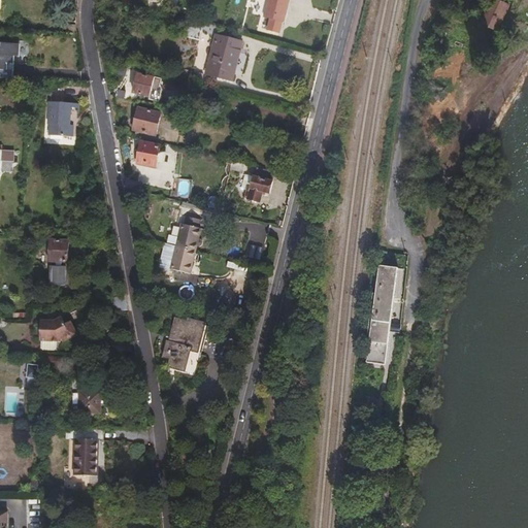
[(282,22),(287,0),(267,0),(264,11),(270,13),(269,19),(266,30),(277,33),(279,25),(277,25),(277,21),(282,22)]
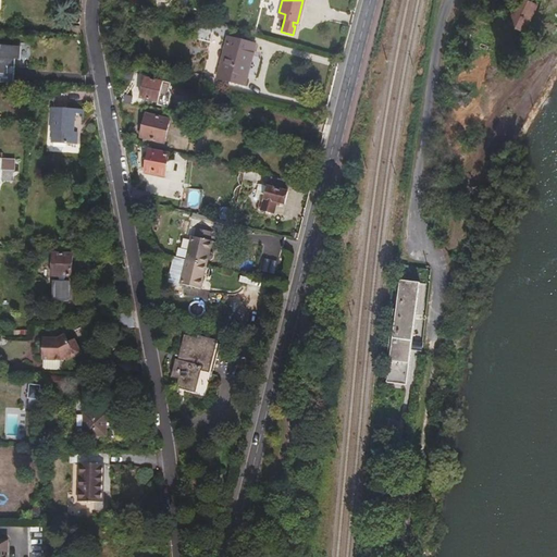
[(527,31),(537,7),(532,4),(533,0),(520,0),(510,24),(527,31)]
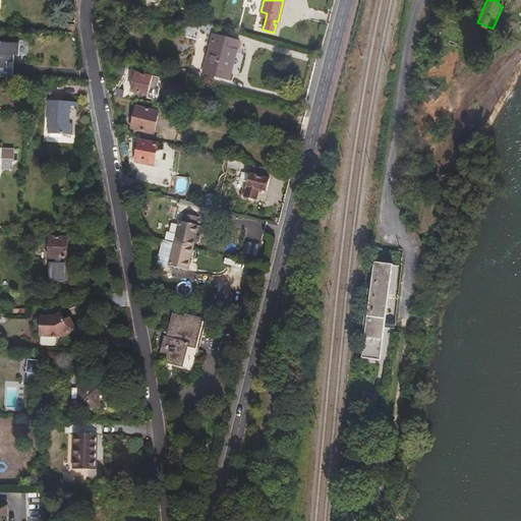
[(189,40),(191,30),(195,31),(198,22),(183,18),(178,38),(189,40)]
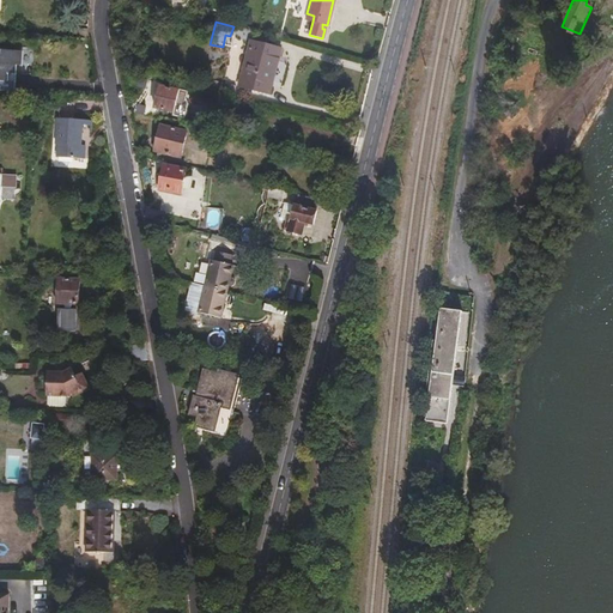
[(89,40),(87,30),(71,29),(70,38),(89,40)]
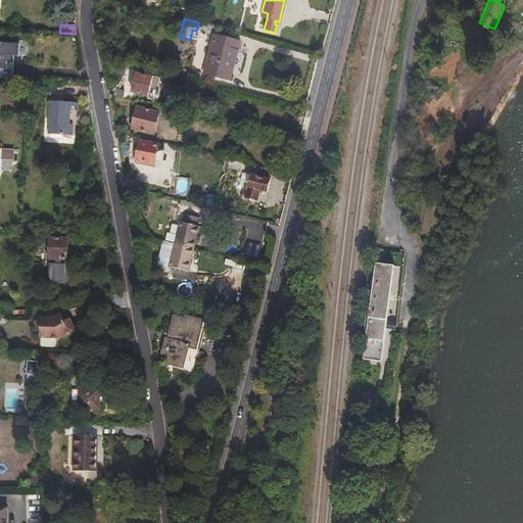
[(228,80),(237,42),(210,35),(201,75),(228,80)]
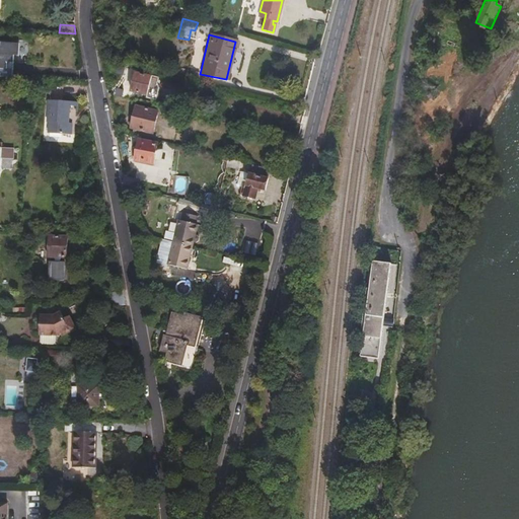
[(439,49),(441,39),(433,38),(432,48),(439,49)]
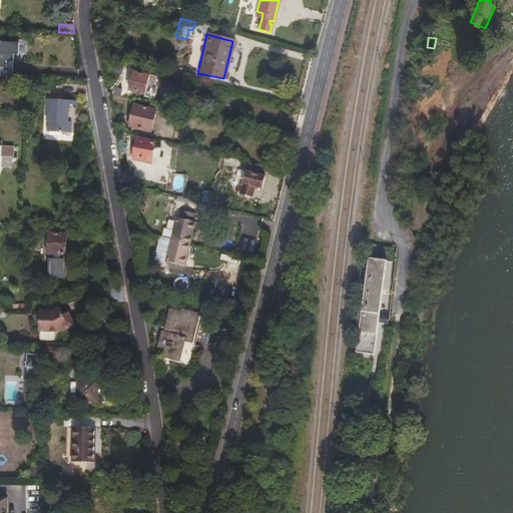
[(12,62),(13,44),(0,42),(0,76),(7,77),(7,69),(4,69),(5,62),(12,62)]
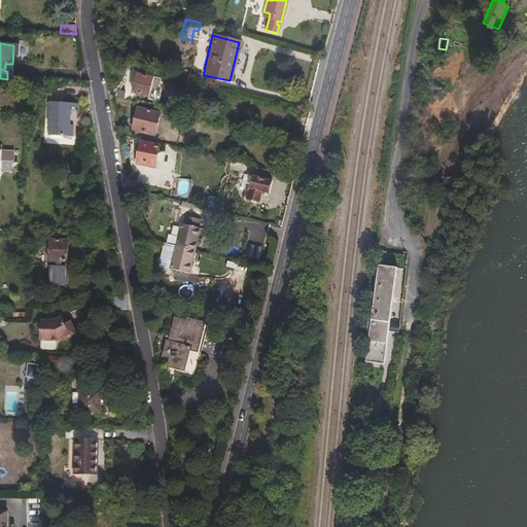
[(185,79),(187,71),(173,68),(171,75),(185,79)]
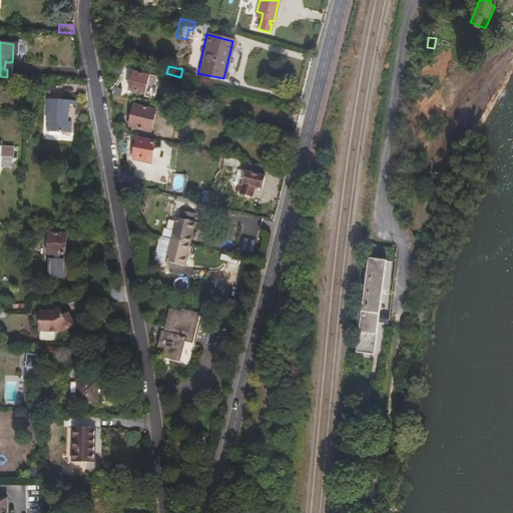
[(147,87),(149,77),(149,76),(133,72),(129,90),(144,94),(144,97),(153,100),(155,89),(147,87)]
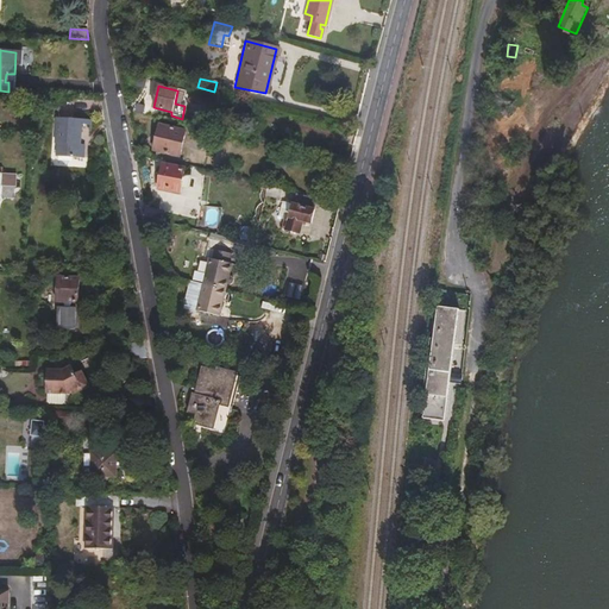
[(184,106),(188,94),(177,92),(175,104),(184,106)]
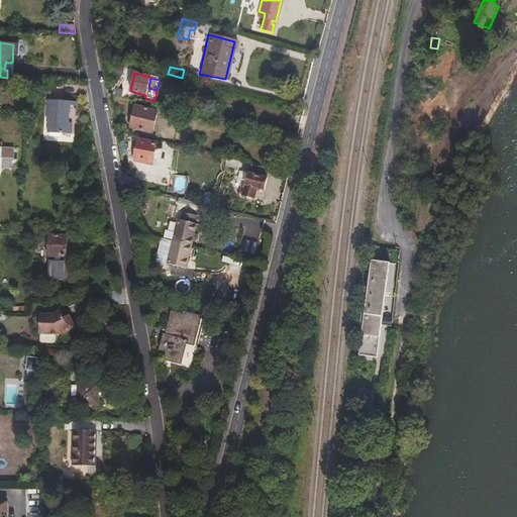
[(68,123),(69,101),(47,100),(46,122),(48,122),(47,134),(71,135),(71,123),(68,123)]
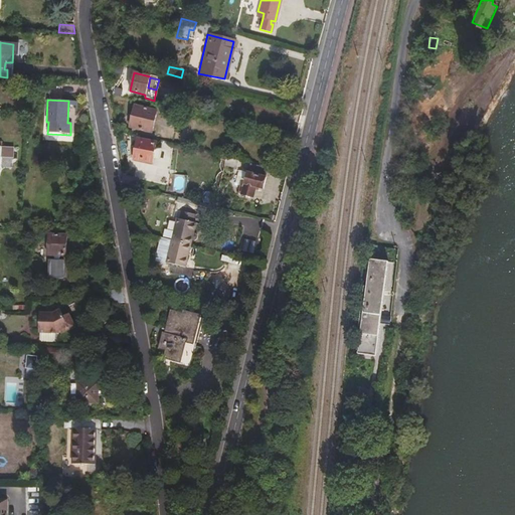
[(152,133),(157,111),(135,106),(130,127),(152,133)]
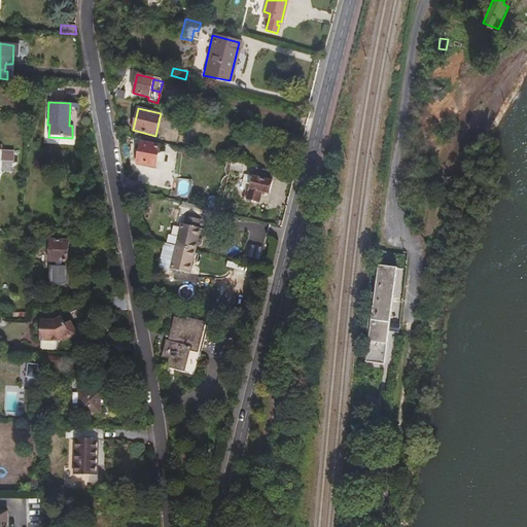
[(152,167),(156,147),(141,143),(136,163),(152,167)]
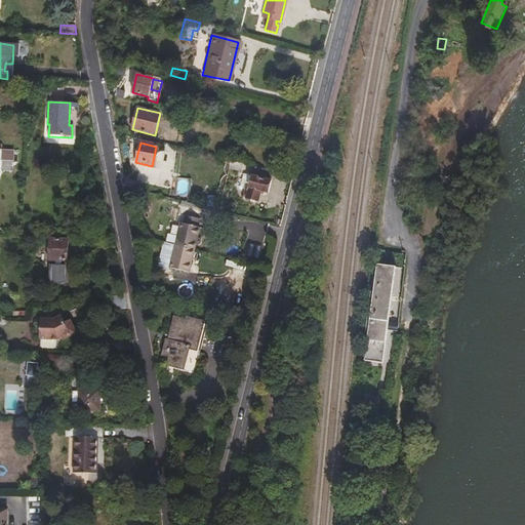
[(240,171),(242,163),(229,160),(228,168),(240,171)]
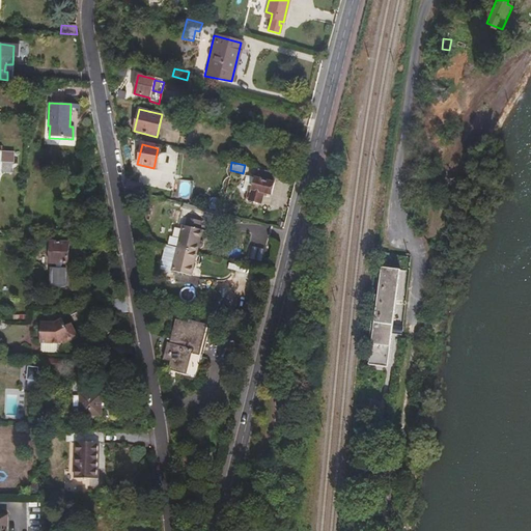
[(260,202),(263,193),(270,194),(273,183),(255,177),(252,190),(248,189),(246,198),(260,202)]
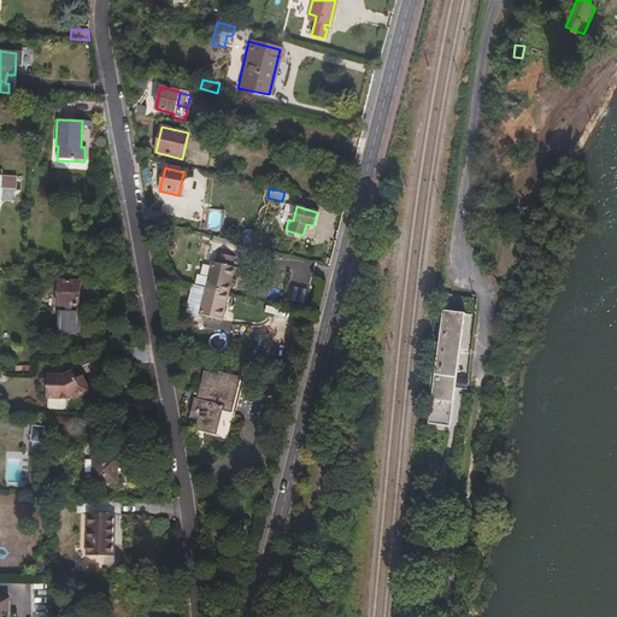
[(166,224),(169,213),(146,209),(147,219),(166,224)]
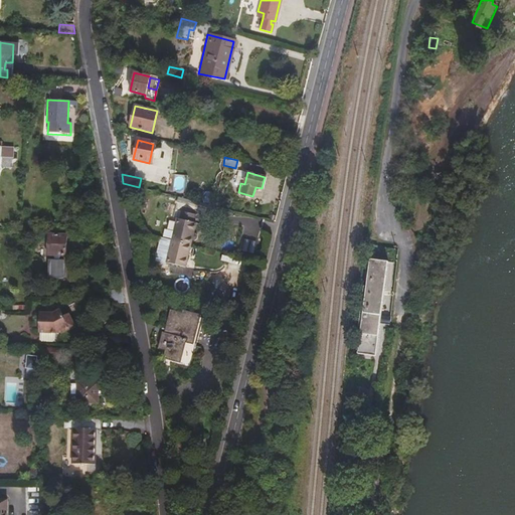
[(193,234),(195,224),(193,223),(195,216),(181,212),(179,220),(177,220),(172,242),(190,246),(192,240),(193,234)]
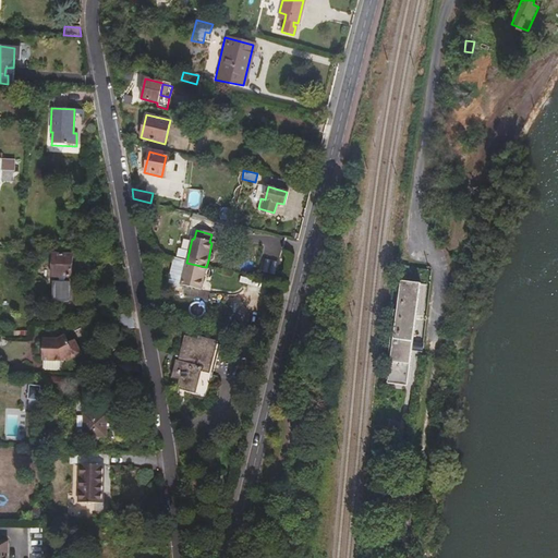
[(70,276),(71,254),(51,254),(50,276),(52,276),(67,276),(70,276)]
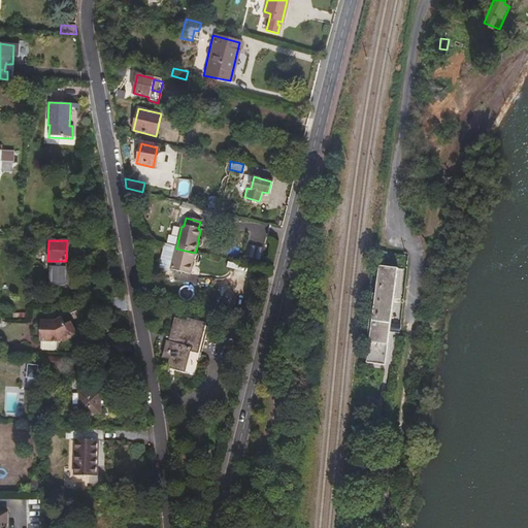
[(190,275),(195,253),(176,249),(170,271),(190,275)]
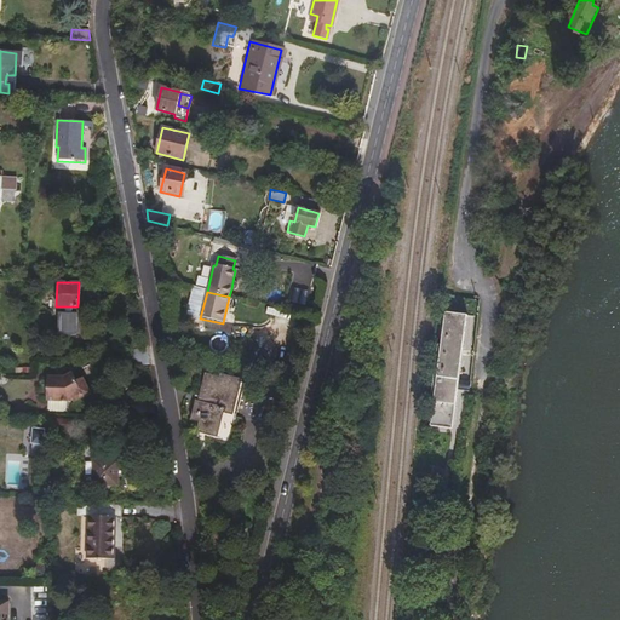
[(75,334),(75,314),(74,314),(58,313),(57,313),(57,334),(75,334)]
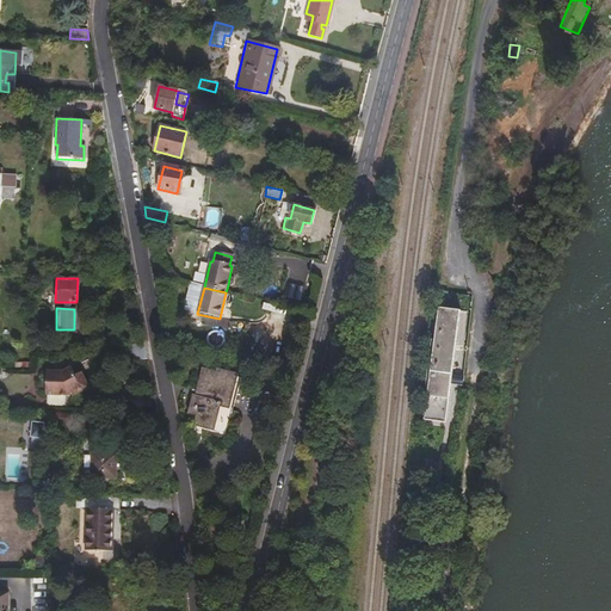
[(448,425),(457,351),(460,331),(462,312),(439,309),(438,326),(436,326),(433,350),(436,350),(429,424),(448,425)]
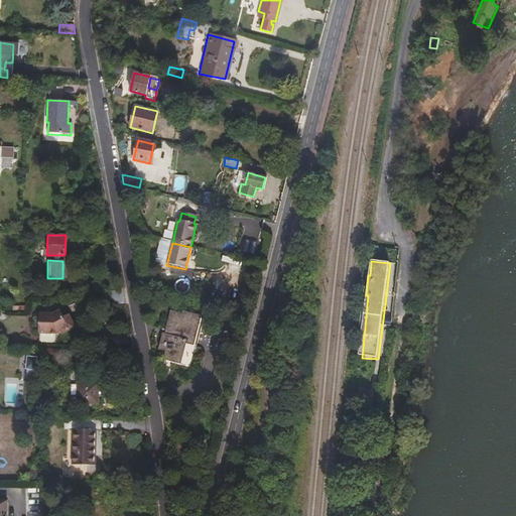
[(122,289),(109,291),(112,305),(125,303),(122,289)]
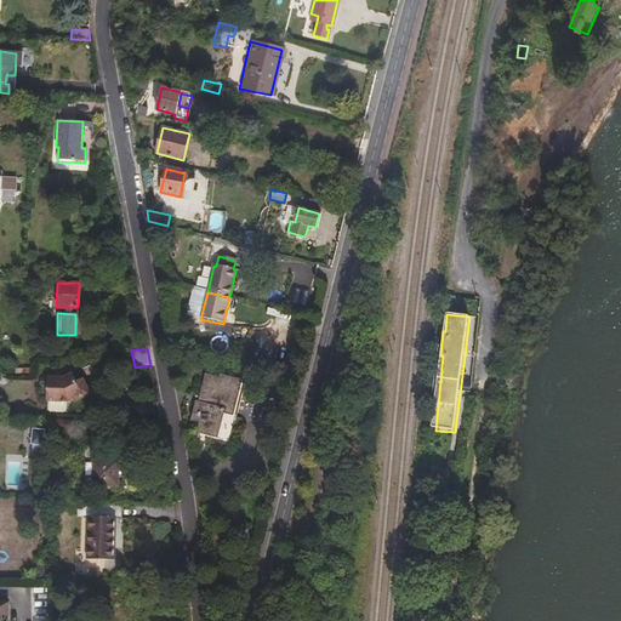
[(74,376),(61,383),(58,379),(51,379),(50,403),(52,403),(70,404),(73,404),(75,404),(77,405),(93,397),(85,380),(79,383),(74,376)]
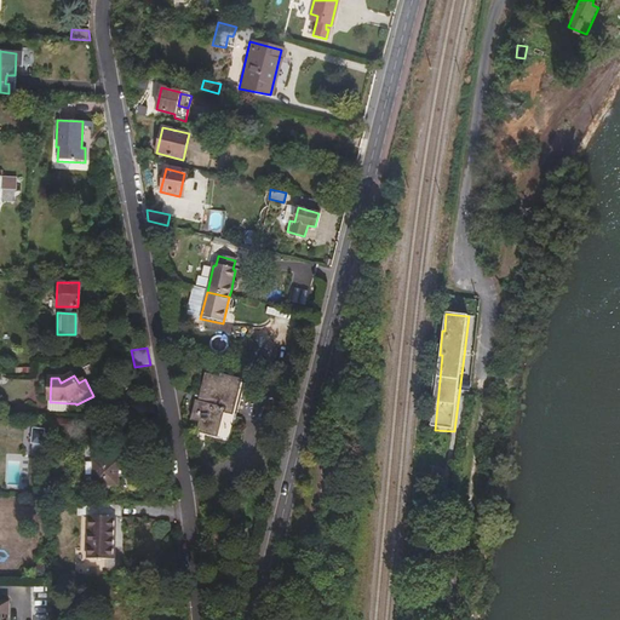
[(229,420),(240,388),(237,386),(225,383),(224,385),(223,385),(211,382),(211,379),(210,379),(201,406),(197,405),(193,422),(201,424),(196,438),(197,438),(201,431),(216,435),(222,418),(229,420)]
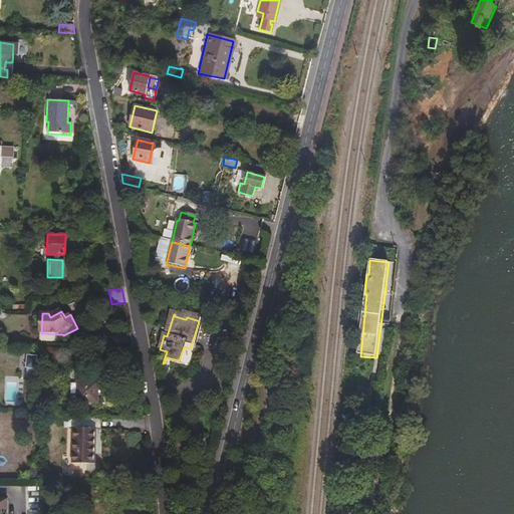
[(36,374),(36,365),(35,365),(35,354),(27,354),(26,374),(36,374)]
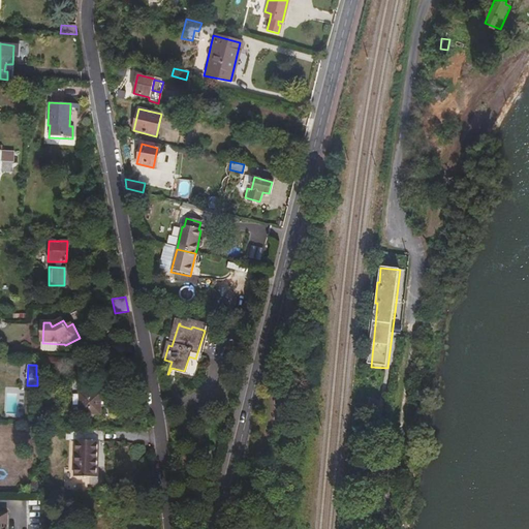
[(60,379),(61,369),(51,368),(51,379),(60,379)]
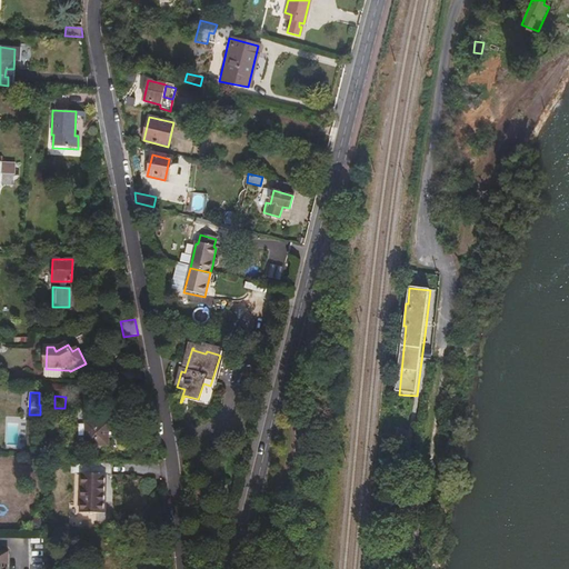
[(108,446),(109,425),(86,425),(87,446),(108,446)]
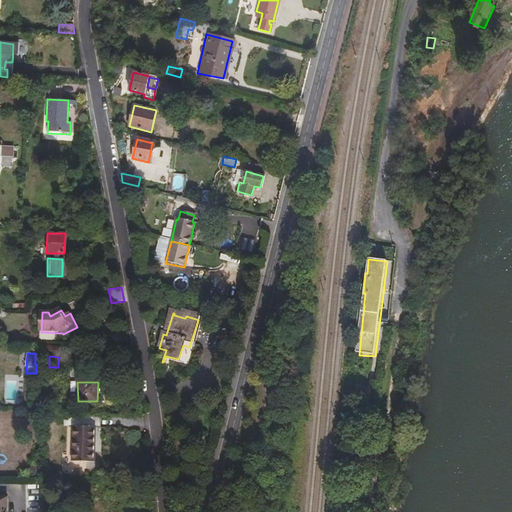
[(142,409),(141,399),(127,399),(127,409),(142,409)]
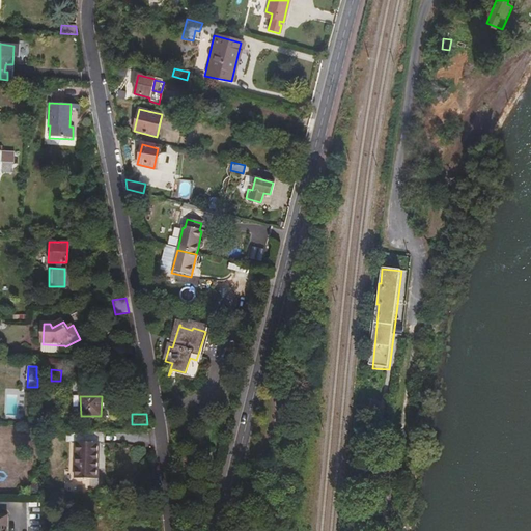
[(96,480),(98,442),(104,442),(104,431),(63,431),(63,442),(74,442),(73,479),(96,480)]
